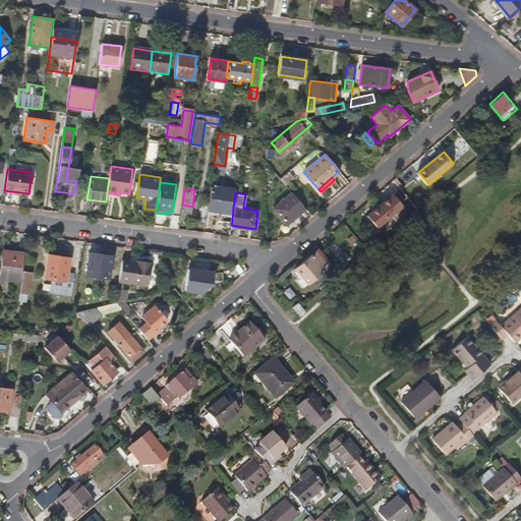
[(288,226),(306,211),(292,192),(274,208),(288,226)]
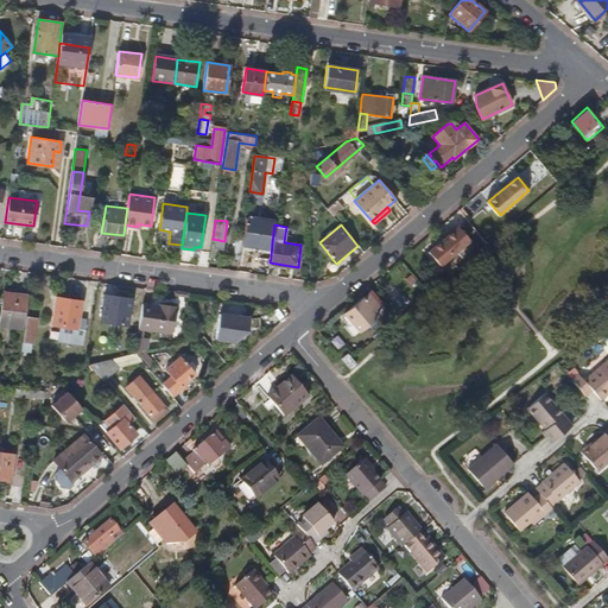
[(441,265),(470,240),(458,227),(429,251),(441,265)]
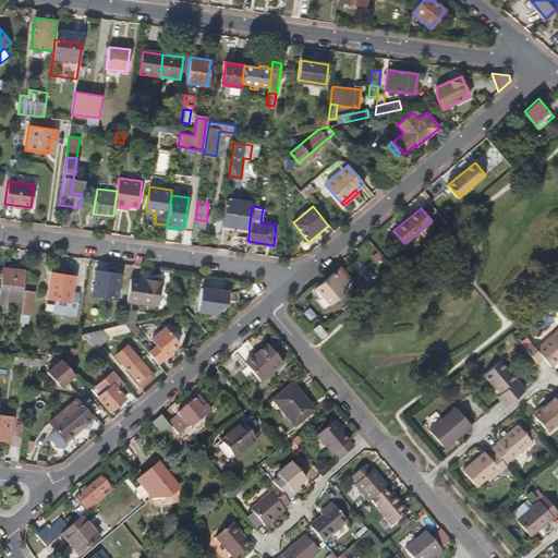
[(204,234),(206,221),(195,219),(193,232),(204,234)]
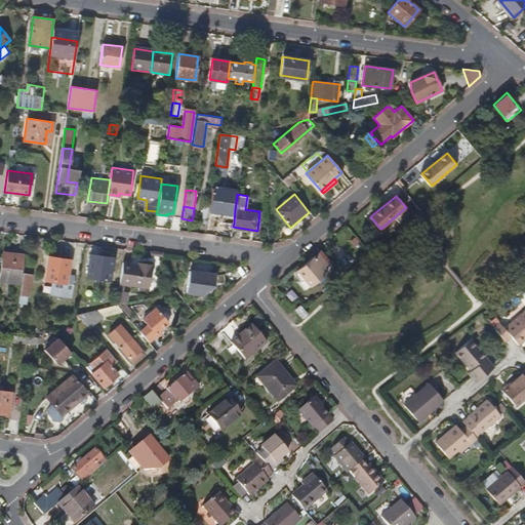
[(209,207),(207,220),(216,223),(218,208),(209,207)]
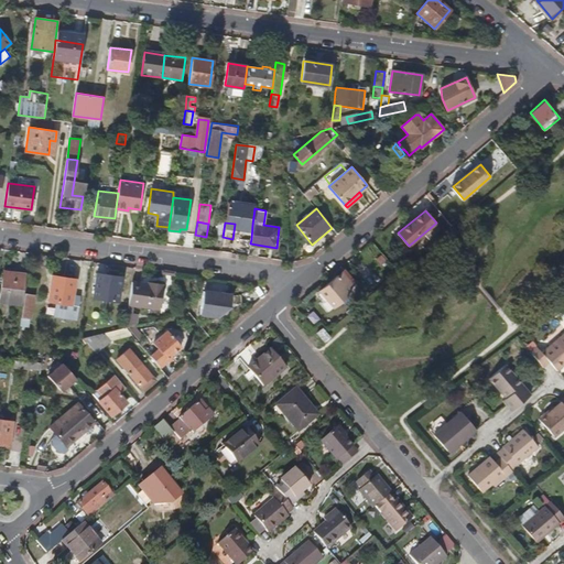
[(251,239),(252,225),(241,224),(240,237),(251,239)]
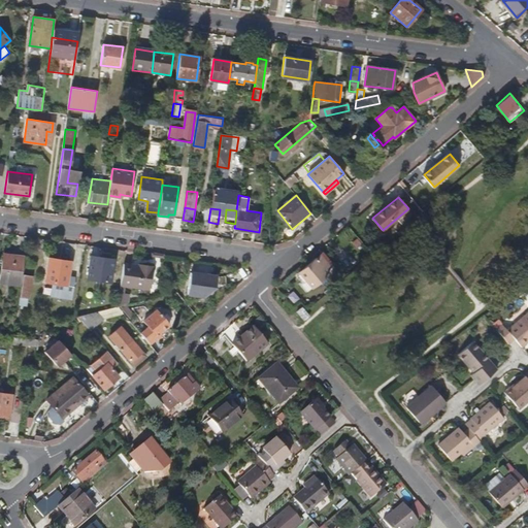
[(192,233),(193,222),(183,220),(182,231),(192,233)]
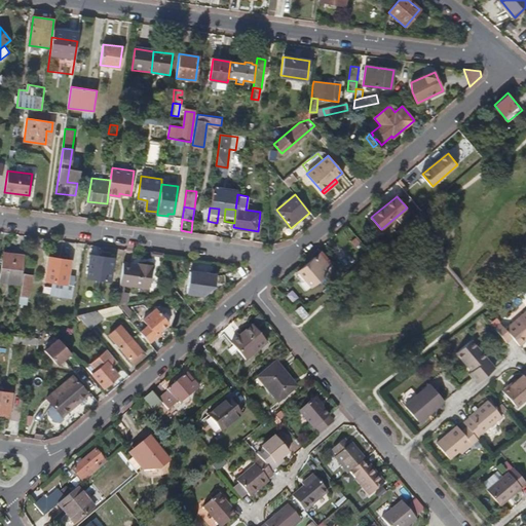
[(21,284),(25,256),(4,253),(0,280),(21,284)]
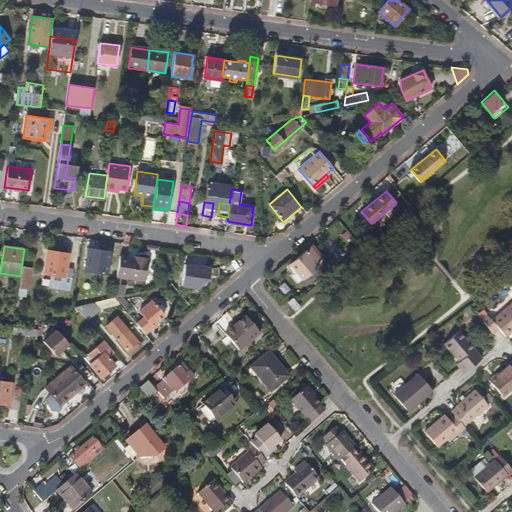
[(325,259),(314,246),(307,251),(307,250),(292,263),(304,278),(320,265),(319,264),(325,259)]
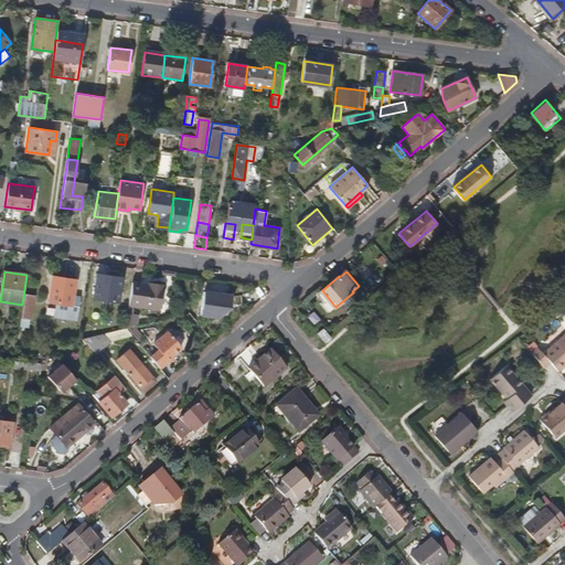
[(118,301),(123,277),(97,274),(94,298),(118,301)]
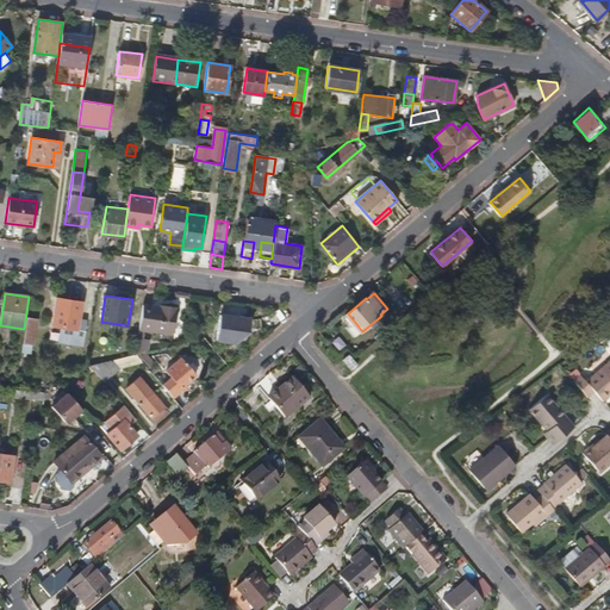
[(78,330),(81,302),(57,298),(53,327),(78,330)]
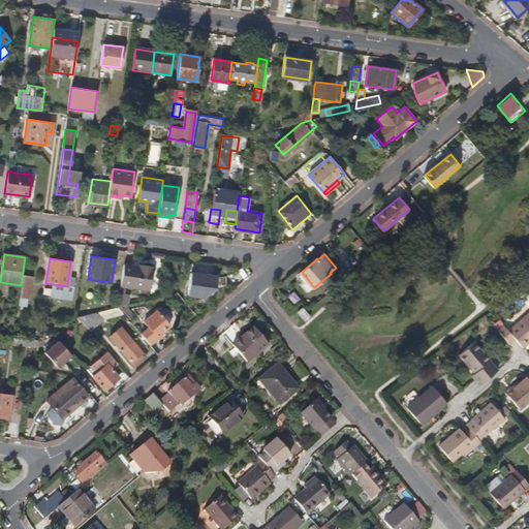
[(149,289),(152,267),(138,265),(138,267),(124,265),(121,285),(149,289)]
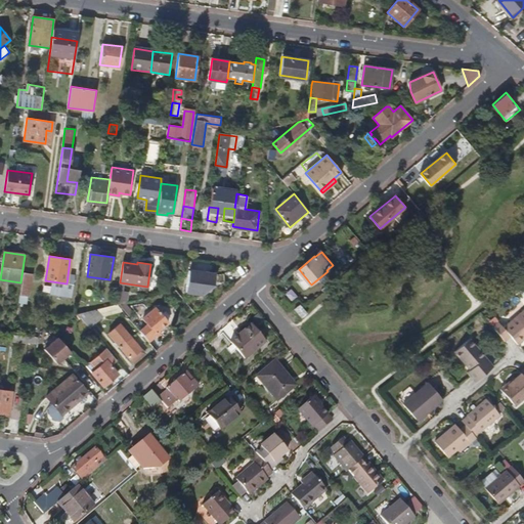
[(204,295),(214,286),(215,274),(189,270),(186,292),(204,295)]
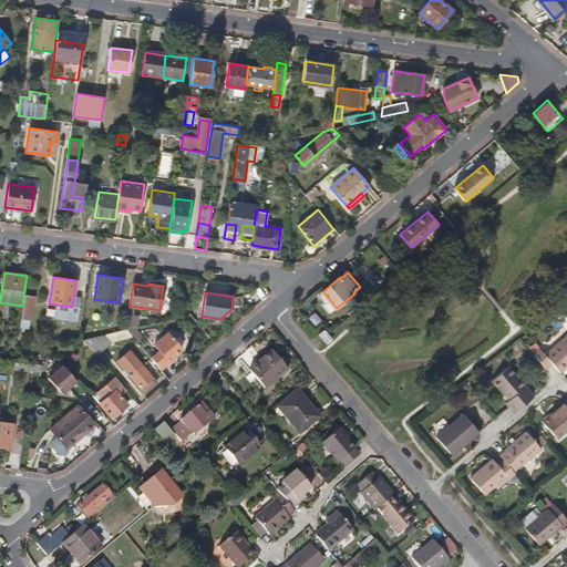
[(31,321),(34,296),(26,295),(22,320),(31,321)]
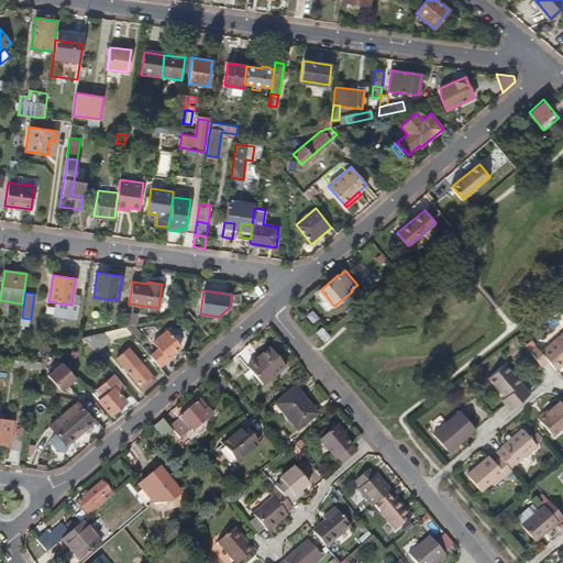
[(141,333),(133,324),(128,327),(135,335),(141,333)]
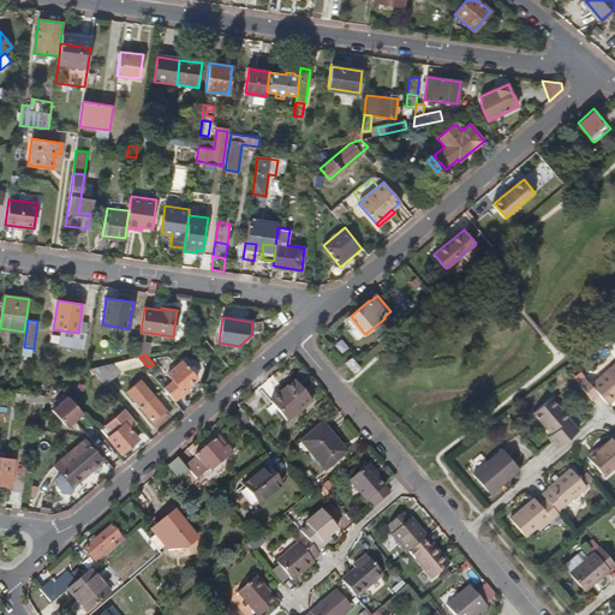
[(359,364),(352,357),(346,362),(352,370),(359,364)]
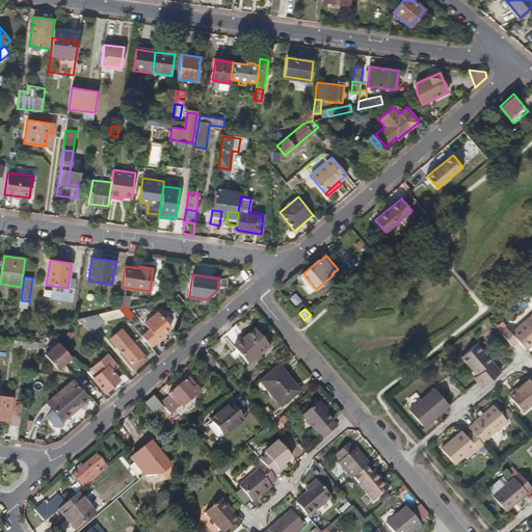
[(90,333),(110,316),(107,312),(79,318),(90,333)]
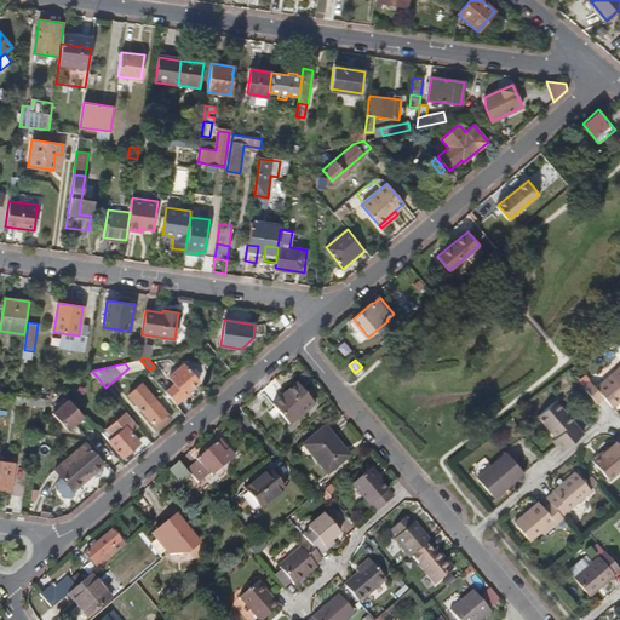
[(182,392),(196,380),(182,363),(167,375),(168,378),(160,385),(174,402),(184,395),(182,392)]
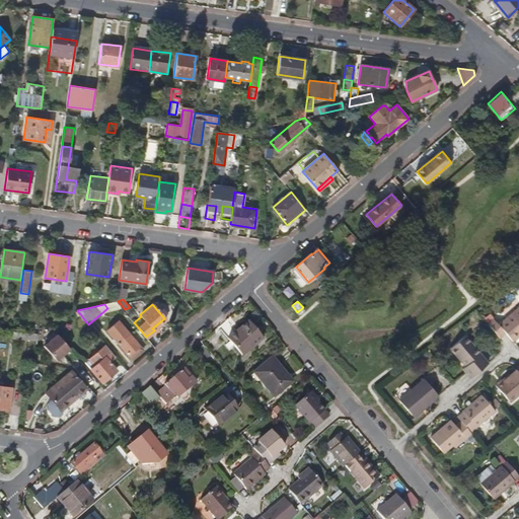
[(515,342),(518,338),(518,309),(502,324),(498,320),(493,324),(500,335),(505,329),(508,334),(513,340),(515,342)]
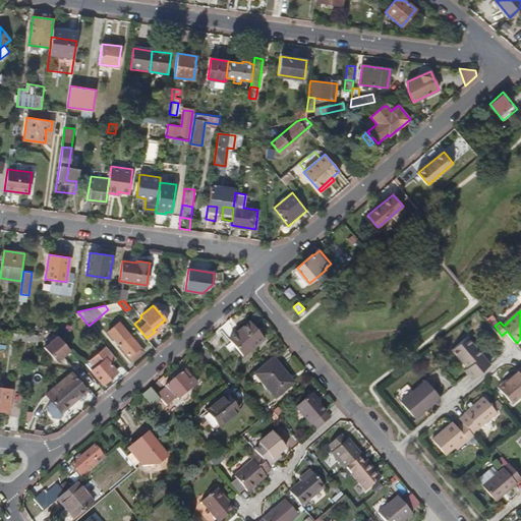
[(140,347),(119,322),(108,332),(133,362),(142,354),(138,349),(140,347)]
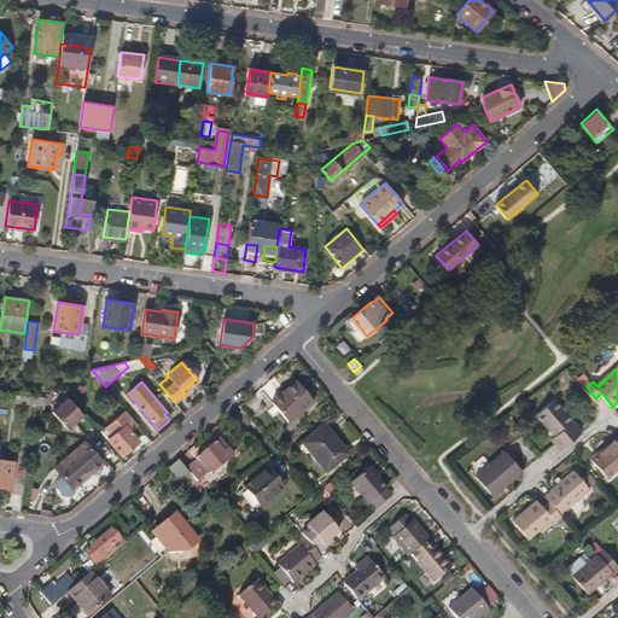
[(289,421),(313,402),(297,383),(273,403),(289,421)]
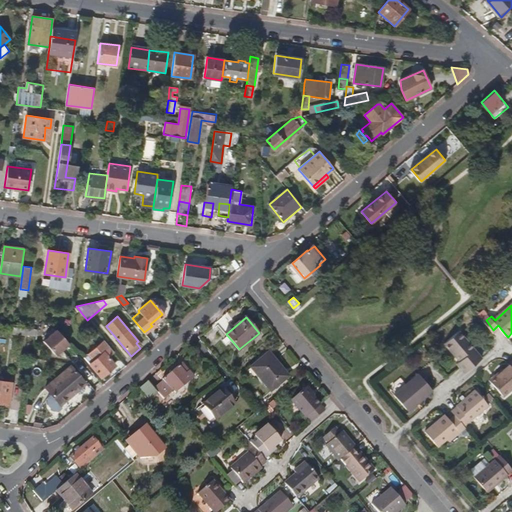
[(27,335),(28,328),(14,326),(13,333),(27,335)]
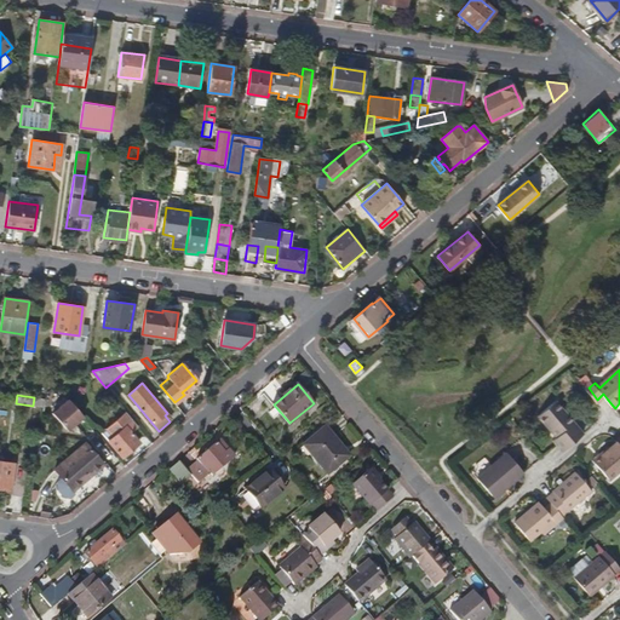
[(74,424),(84,417),(69,400),(52,413),(65,429),(73,423),(74,424)]
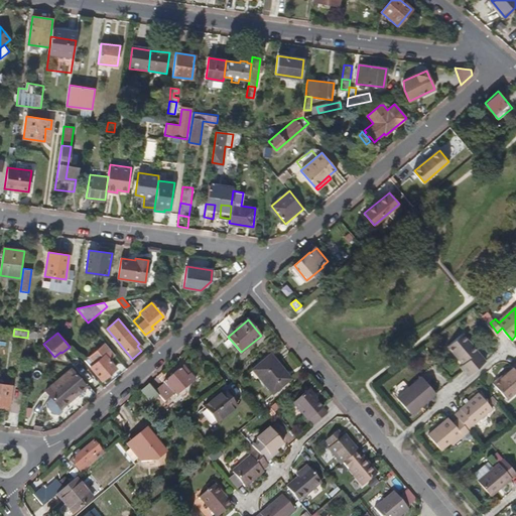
[(485,360),(461,333),(446,345),(462,363),(460,365),(463,369),(468,375),(485,360)]
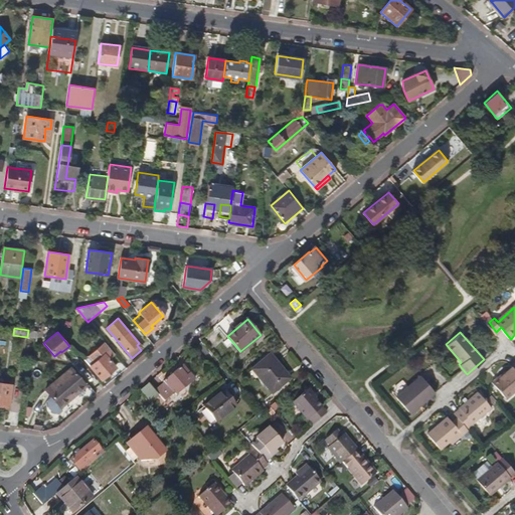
[(116,367),(104,354),(103,355),(97,349),(84,359),(91,365),(90,366),(102,379),(116,367)]
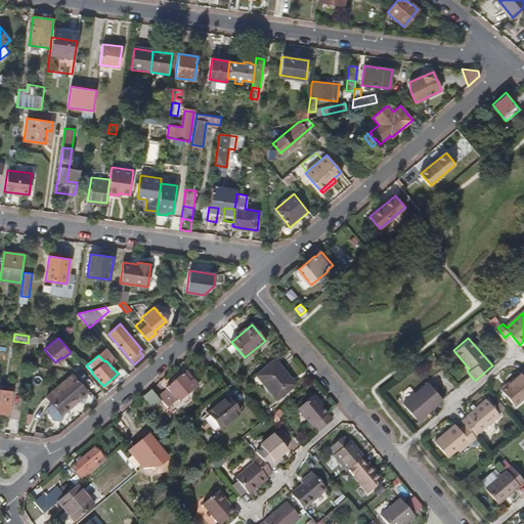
[(288,375),(275,360),(273,361),(286,377),(288,375)]
